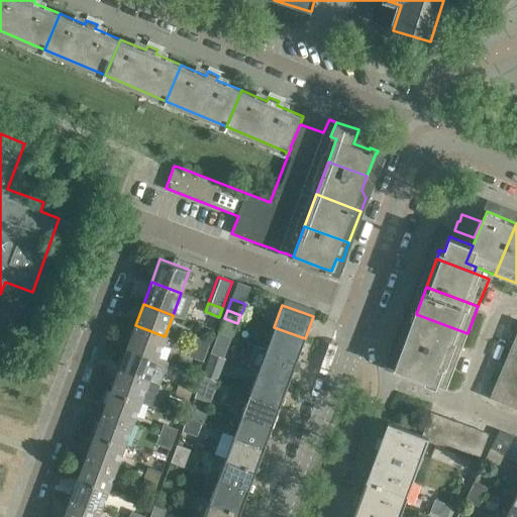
[(416,314),(405,341),(457,362),(468,333),(416,314)]
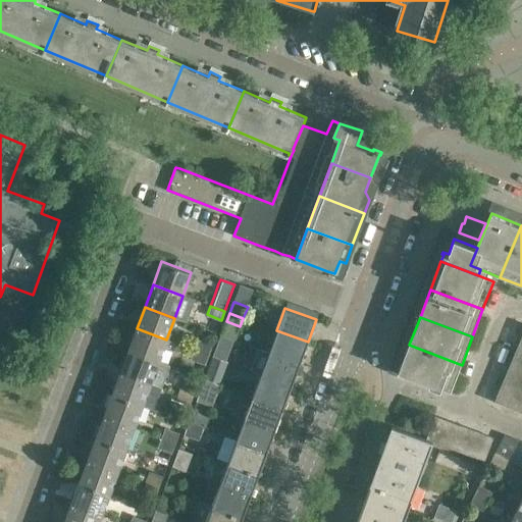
[(137,328),(128,351),(158,362),(166,340),(137,328)]
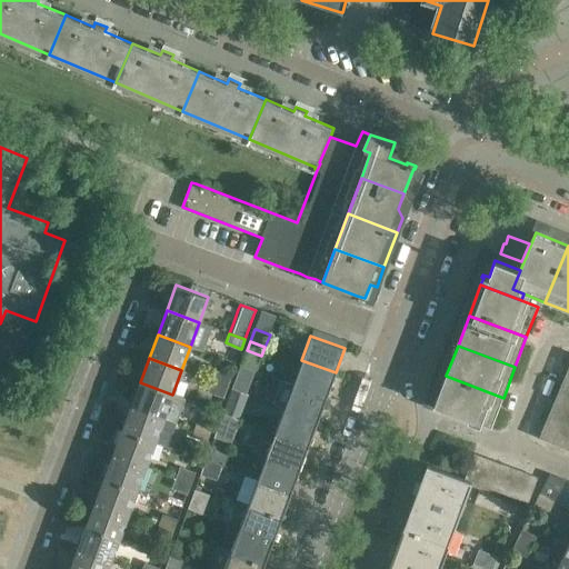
[(301,360),(292,385),(327,397),(336,372),(301,360)]
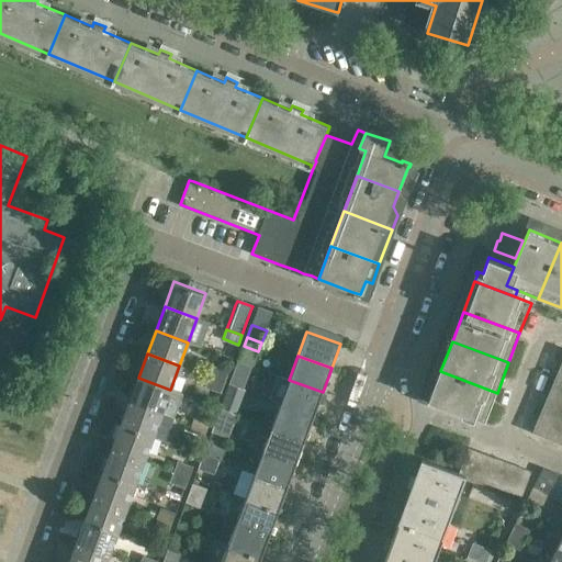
[(237,361),(229,382),(231,383),(243,388),(251,366),(237,361)]
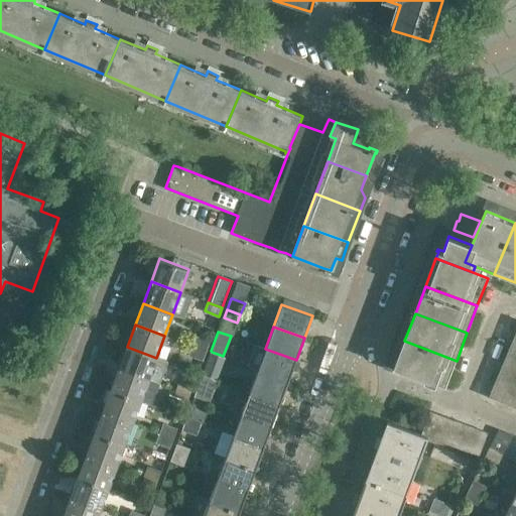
[(195,334),(190,344),(206,350),(209,339),(195,334)]
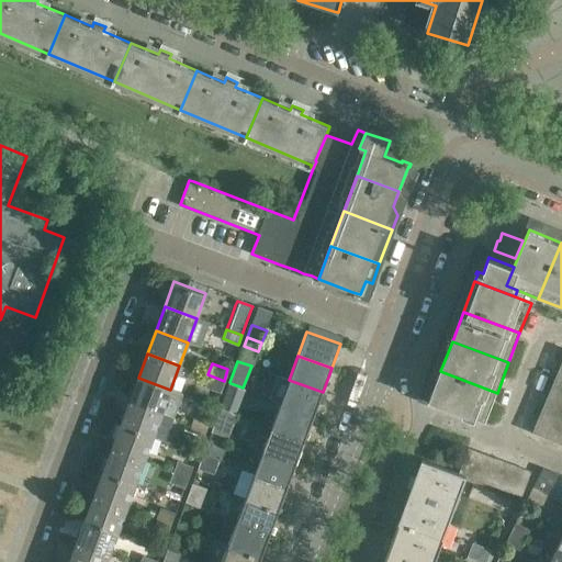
[(561,364),(534,433),(552,440),(561,445),(561,364)]
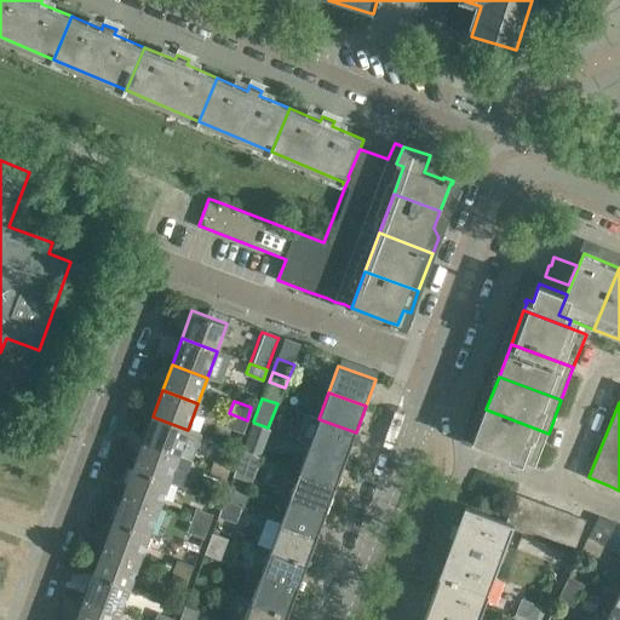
[(486,409),(474,443),(537,465),(549,434),(486,409)]
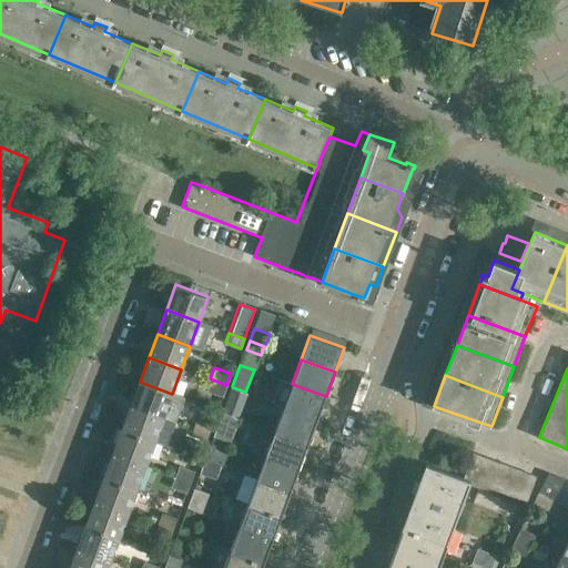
[(210,378),(206,391),(222,396),(226,385),(210,378)]
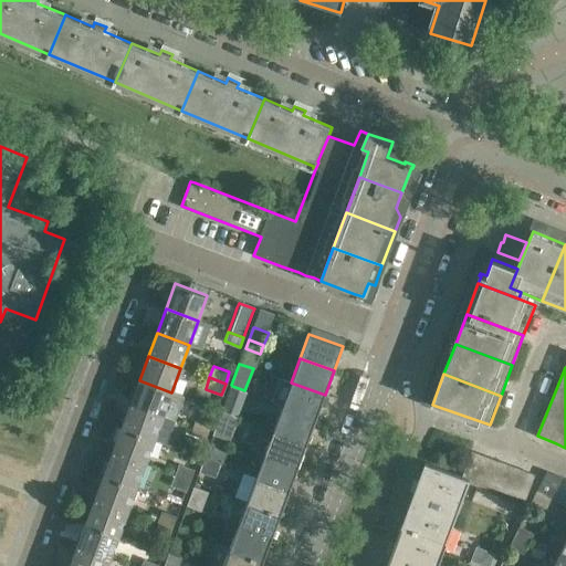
[(139,380),(130,405),(163,417),(171,392),(139,380)]
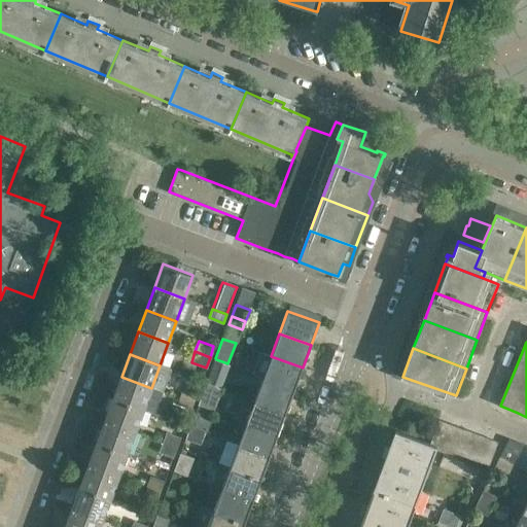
[(271,356),(262,379),(294,390),(303,367),(271,356)]
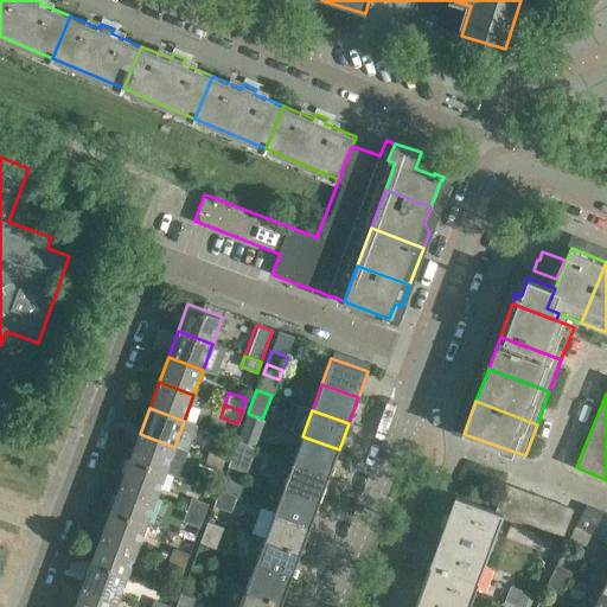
[(249,414),(248,413),(238,439),(256,446),(266,420),(262,419),(249,414)]
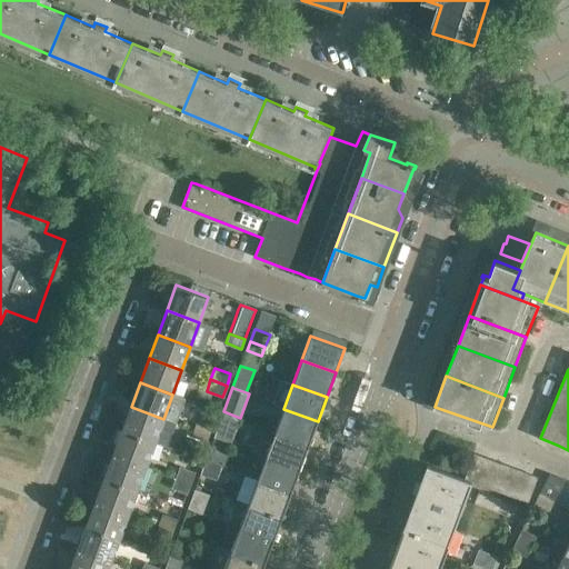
[(131,407),(122,430),(155,442),(163,419),(131,407)]
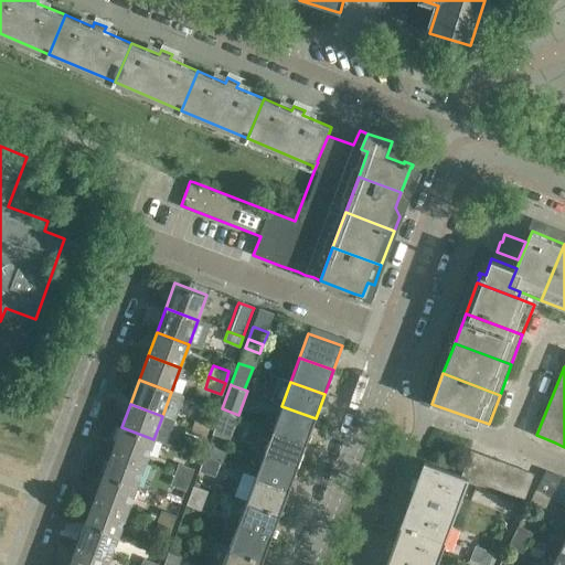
[(281,406),(274,429),(281,433),(307,443),(316,418),(281,406)]
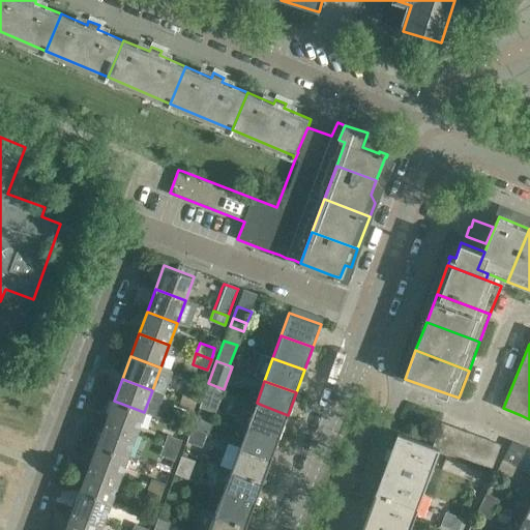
[(183,389),(179,400),(195,405),(198,394),(183,389)]
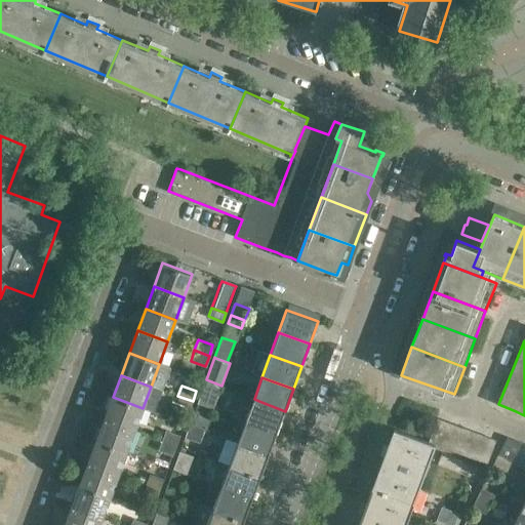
[(203,388),(198,403),(207,406),(213,391),(203,388)]
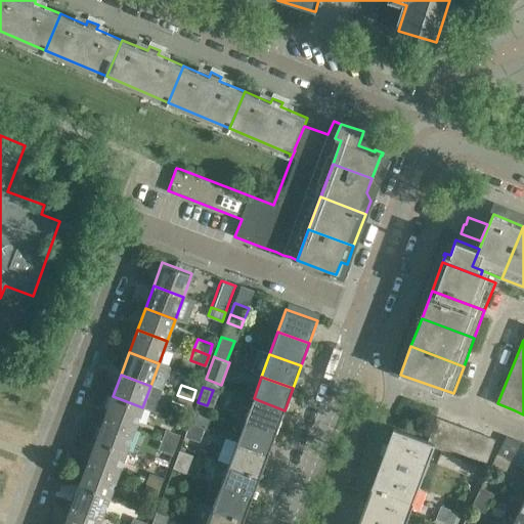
[(177,395),(174,405),(188,410),(192,400),(177,395)]
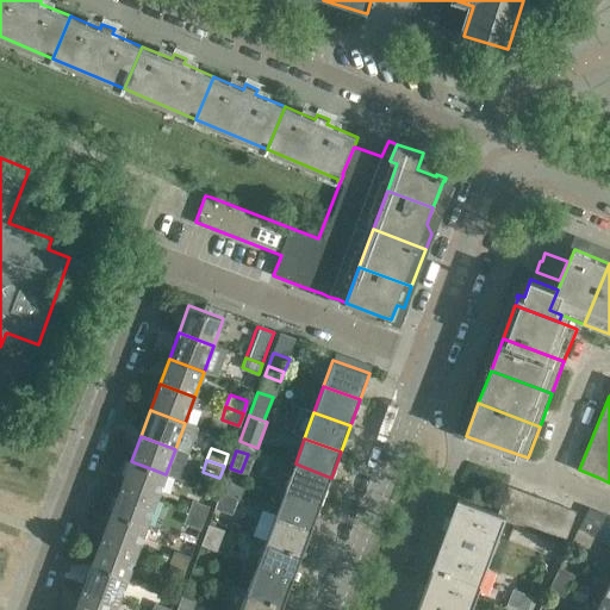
[(166,474),(131,461),(122,487),(156,500),(166,474)]
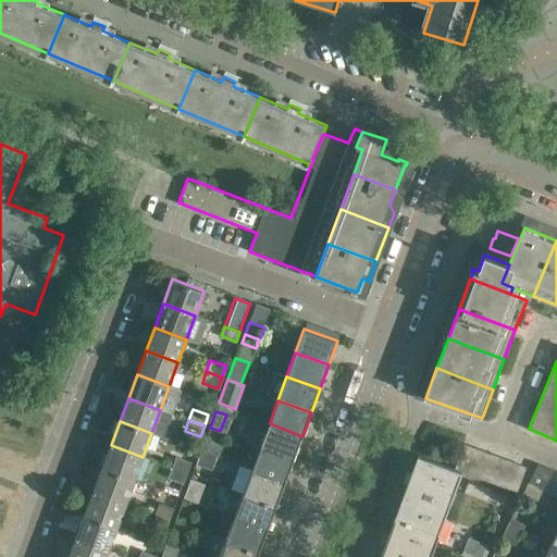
[(270,423),(260,447),(294,459),(302,436),(277,426),(270,423)]
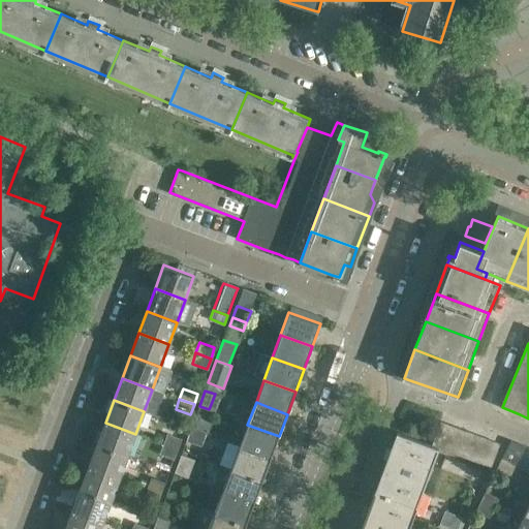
[(209,409),(199,406),(192,426),(205,431),(208,432),(215,412),(209,409)]
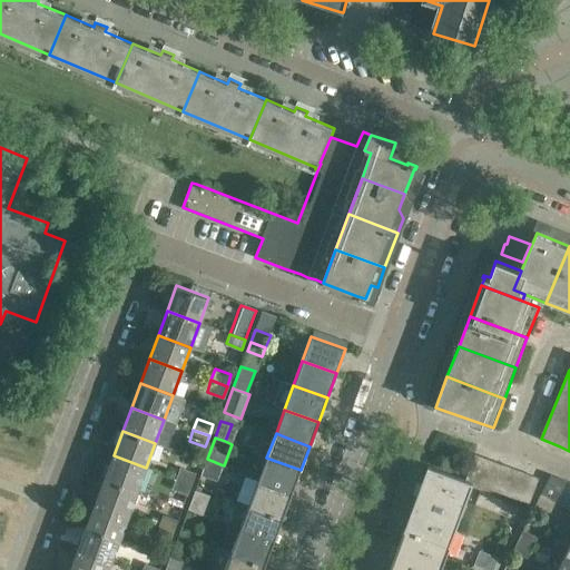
[(146,468),(114,455),(105,479),(137,491),(146,468)]
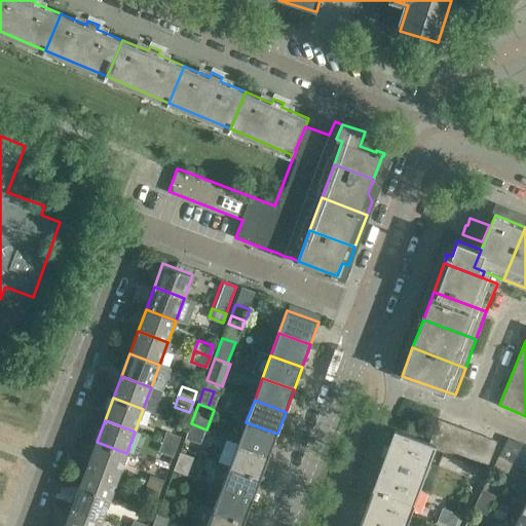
[(439,420),(430,442),(437,444),(436,446),(442,448),(451,424),(439,420)]
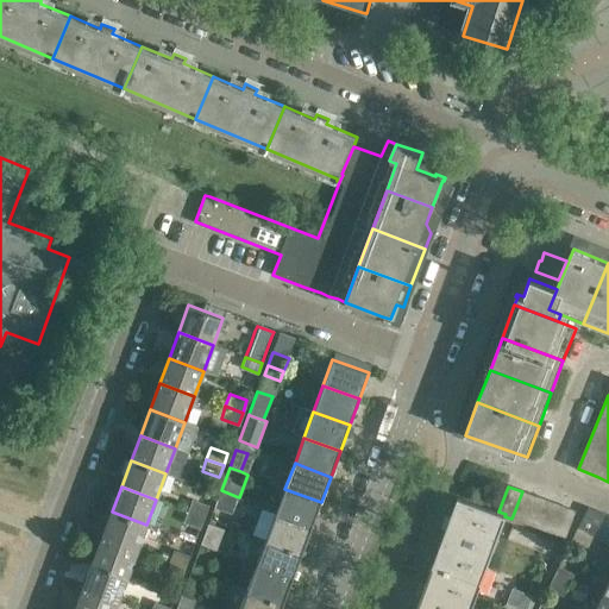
[(280,503),(275,515),(312,528),(321,502),(284,489),(280,503)]
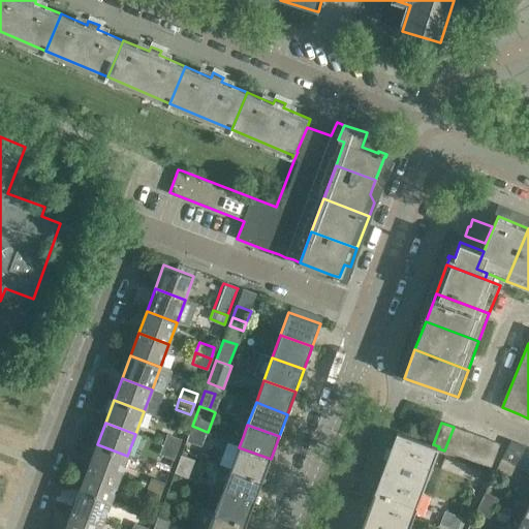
[(205,431),(192,426),(187,439),(199,444),(205,431)]
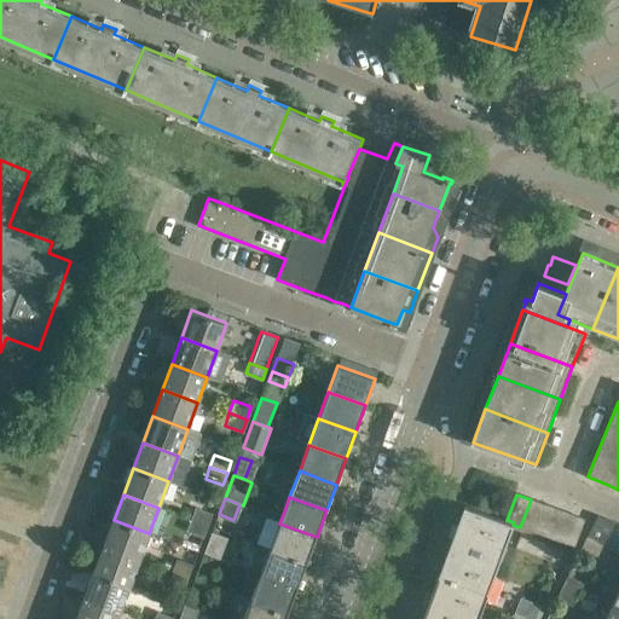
[(531,499),(520,527),(534,532),(544,504),(531,499)]
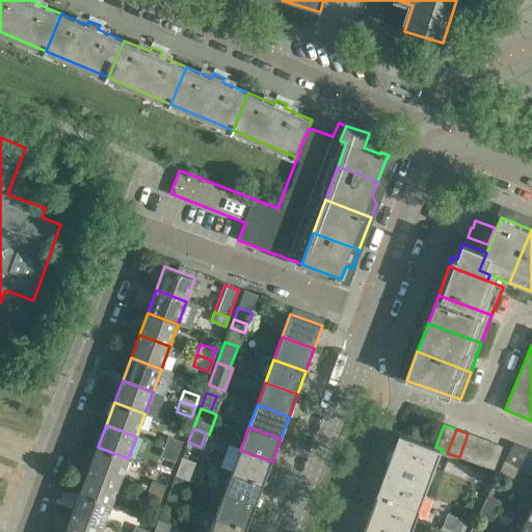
[(468,433),(459,457),(471,461),(480,439),(468,433)]
